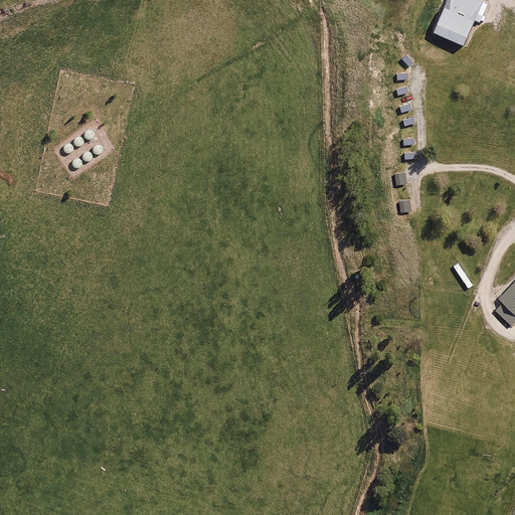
[(489,3),(480,0),(447,0),(434,35),(465,48),(476,21),(481,23),(489,3)]
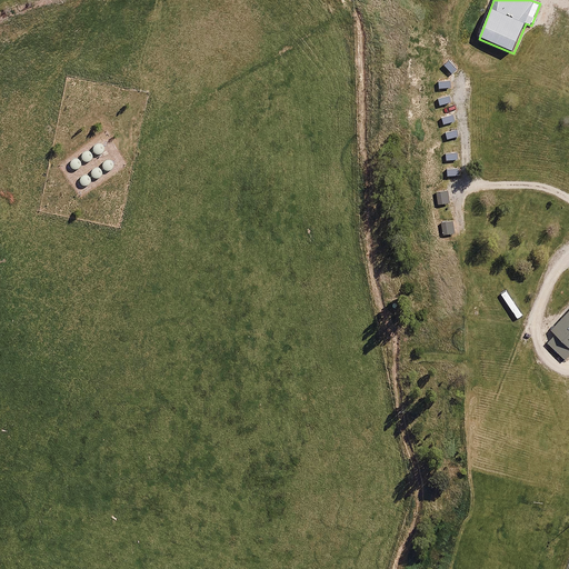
[(443,66),(435,57),(430,62),(438,71),(443,66)]
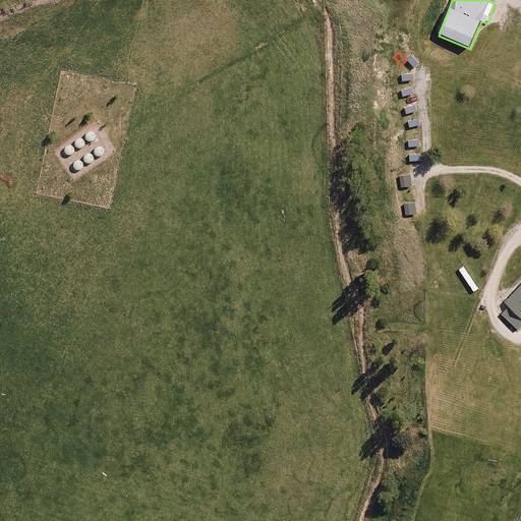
[(415,56),(408,61),(414,69),(421,63),(415,56)]
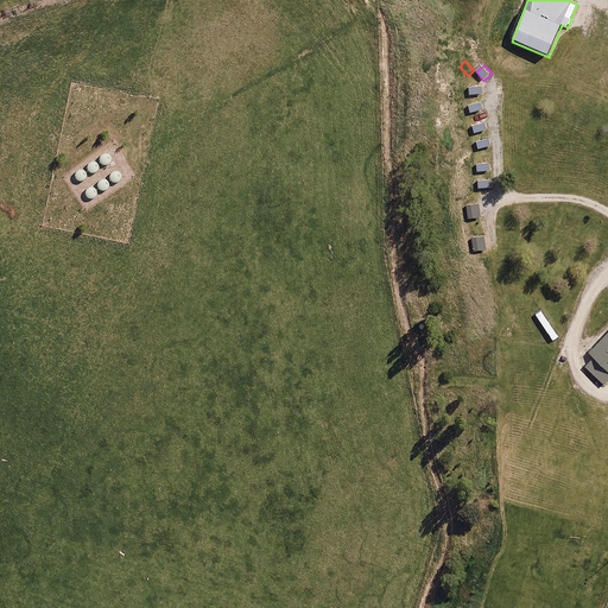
[(483,86),(468,88),(469,96),(485,94),(483,86)]
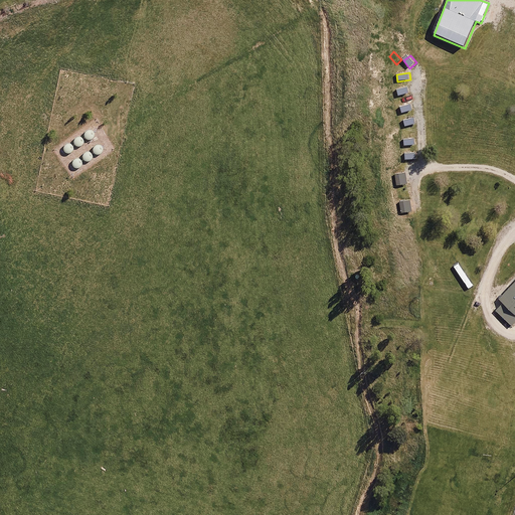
[(406,86),(396,89),(398,95),(408,92),(406,86)]
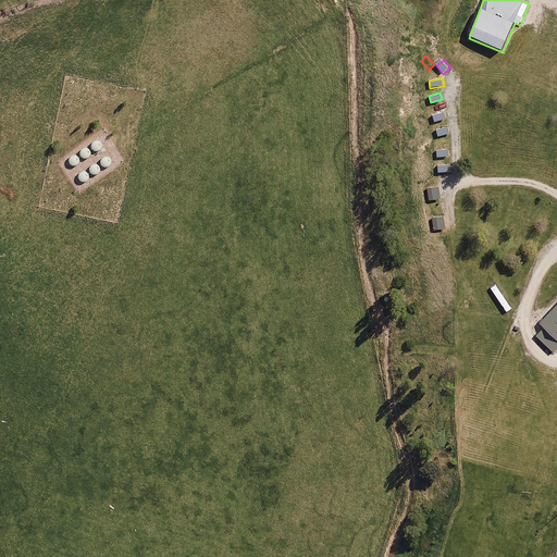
[(444,112),(433,115),(435,122),(446,120),(444,112)]
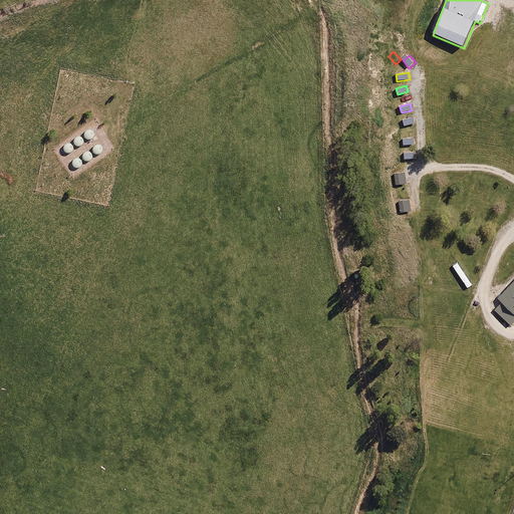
[(413,115),(402,118),(404,125),(415,122),(413,115)]
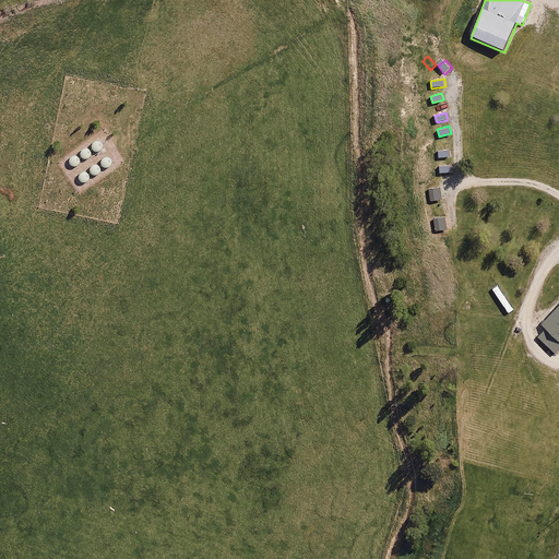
[(106,147),(98,137),(64,157),(71,168),(106,147)]
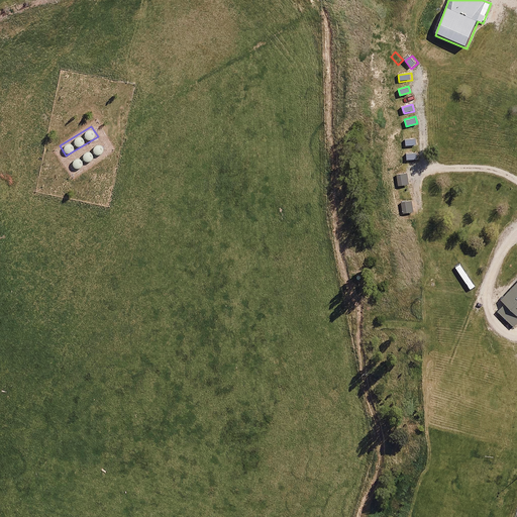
[(106,154),(101,144),(71,161),(77,170),(106,154)]
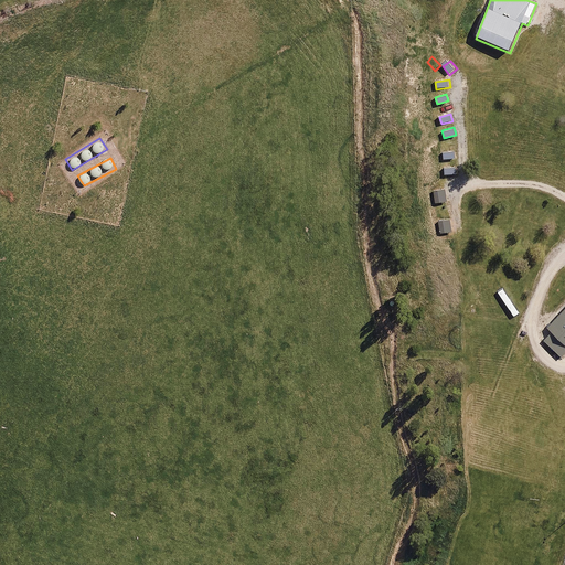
[(458,164),(445,167),(446,174),(459,172),(458,164)]
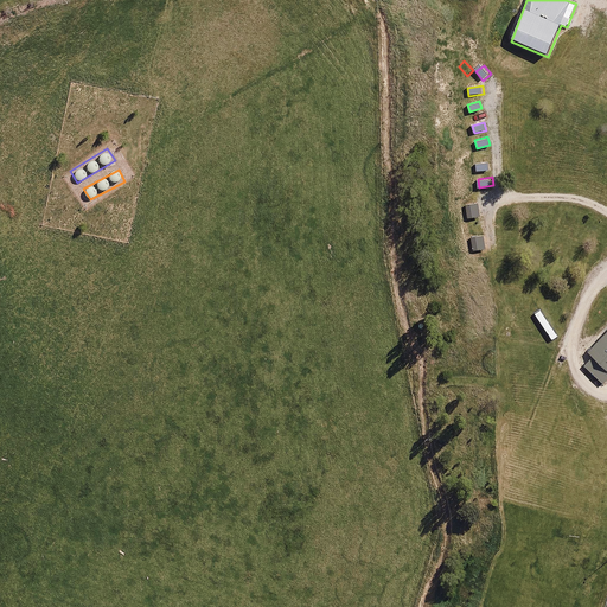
[(480,216),(478,204),(467,205),(468,217),(480,216)]
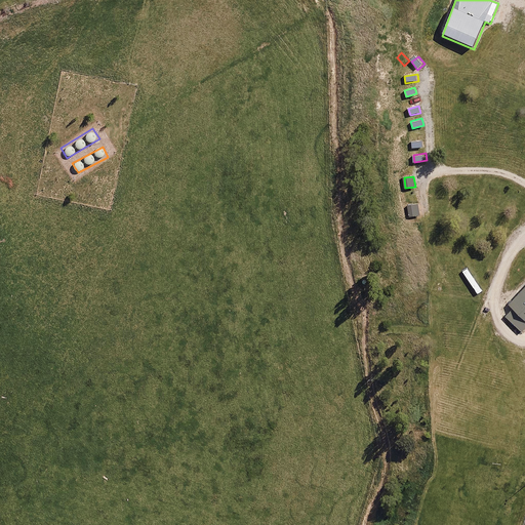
[(408,214),(407,204),(397,205),(398,215),(408,214)]
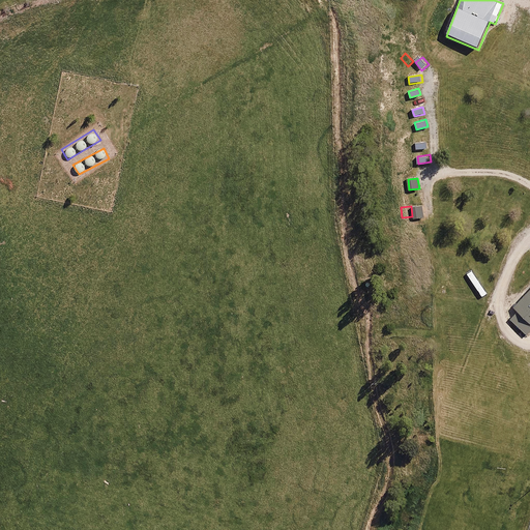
[(425,206),(412,206),(413,218),(427,218),(425,206)]
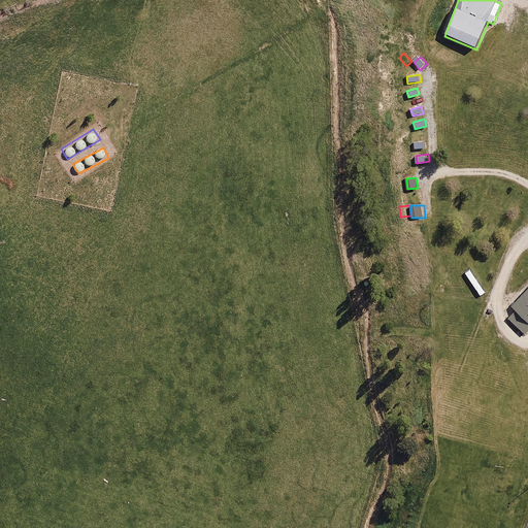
[(527,288),(512,306),(517,310),(508,319),(524,333),(527,329),(527,288)]
